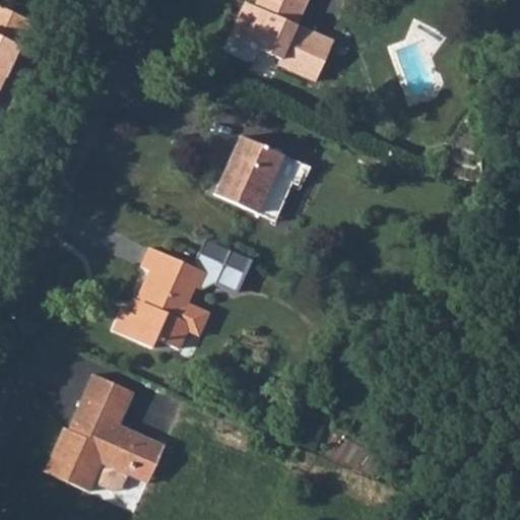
[(243,14),(232,38),(258,50),(282,60),(279,66),(317,82),(334,43),(298,26),(309,0),(259,0),(251,17),(243,14)]
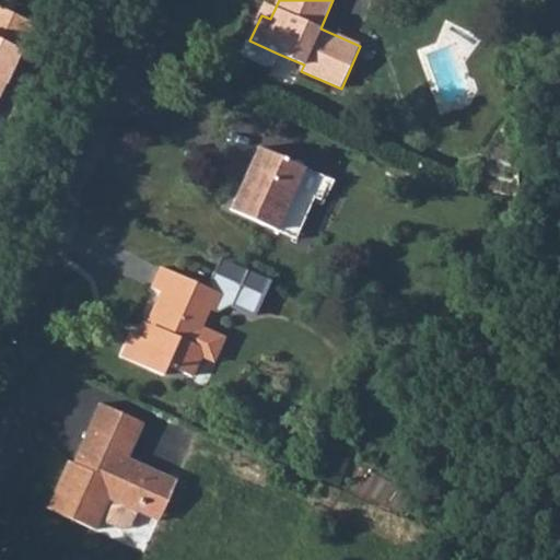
[(0,12),(0,46),(19,55),(20,54),(32,27),(0,12)]
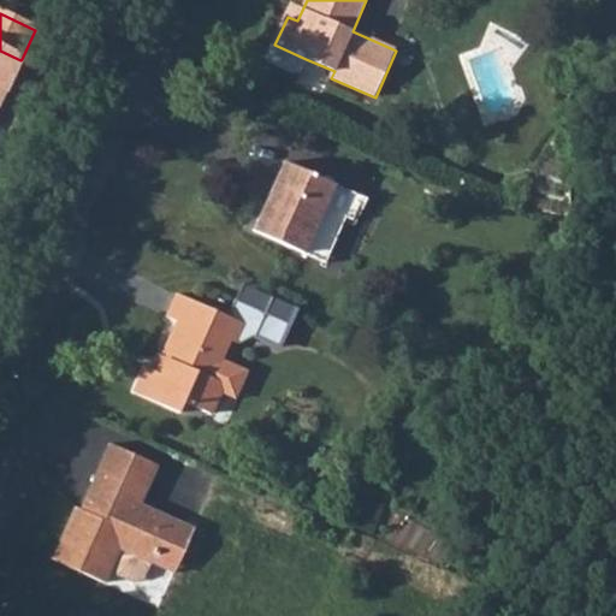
[(306,59),(274,45),(268,60),(301,73),(306,59)]
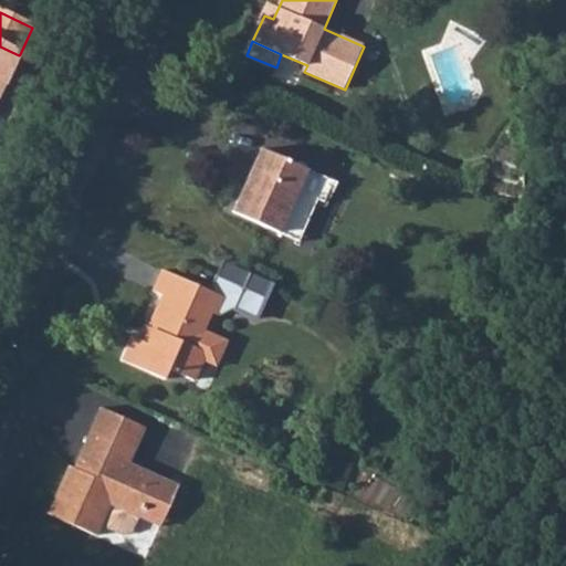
[(0,96),(14,66),(19,55),(0,46),(0,96)]
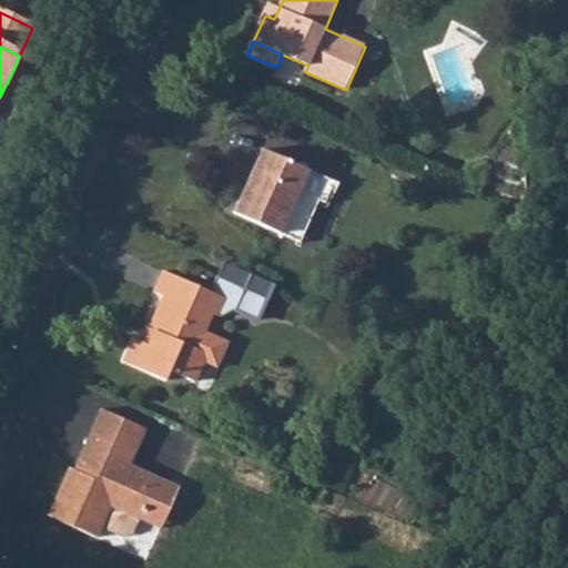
[(234,214),(281,234),(298,194),(320,202),(324,204),(335,181),(263,149),(234,214)]
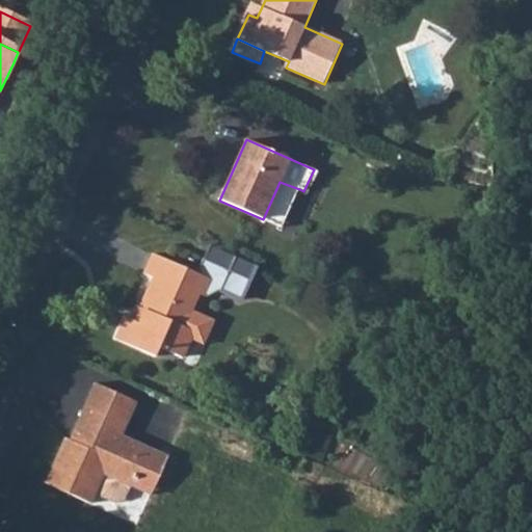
[(280,182),(263,219),(282,229),(299,189),(280,182)]
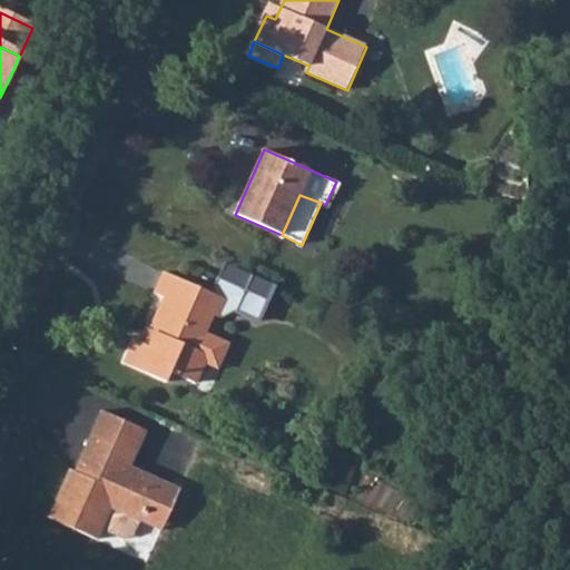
[(173,373),(196,383),(208,355),(208,354),(197,350),(213,315),(217,317),(225,300),(165,273),(155,296),(164,300),(149,335),(155,337),(150,347),(136,340),(125,364),(168,384),(173,373)]
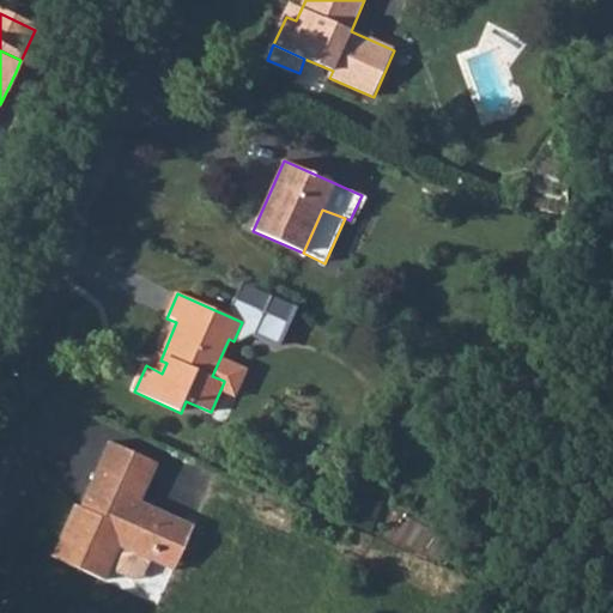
[(120,547),(174,570),(193,527),(139,502),(157,462),(111,441),(90,487),(99,491),(91,511),(76,504),(52,558),(104,581),(120,547)]
